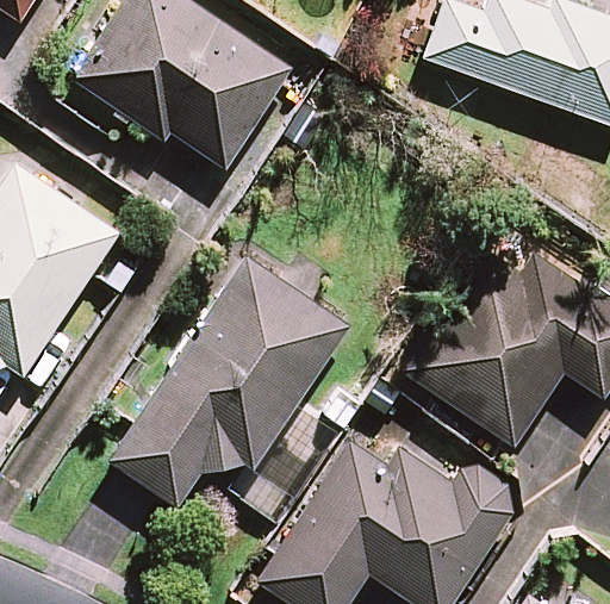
[(0,0),(0,10),(22,24),(37,0),(0,0)]
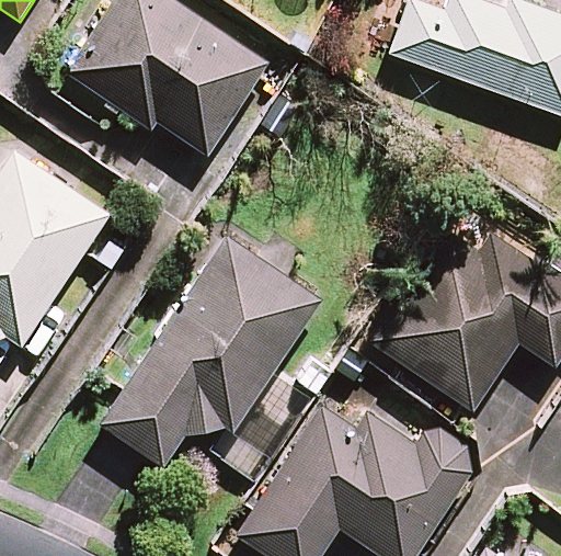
[(207,157),(270,65),(173,0),(114,0),(64,72),(150,132),(157,123),(207,157)]
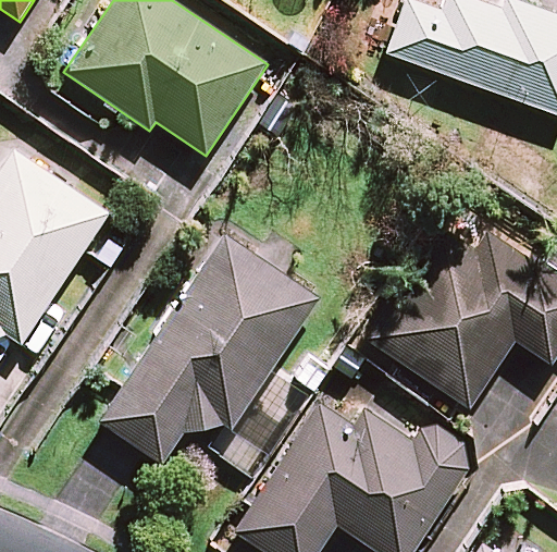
[(405,0),(385,52),(556,114),(556,14),(516,0),(505,0),(500,11),(471,0),(446,0),(443,11),(412,0),(405,0)]
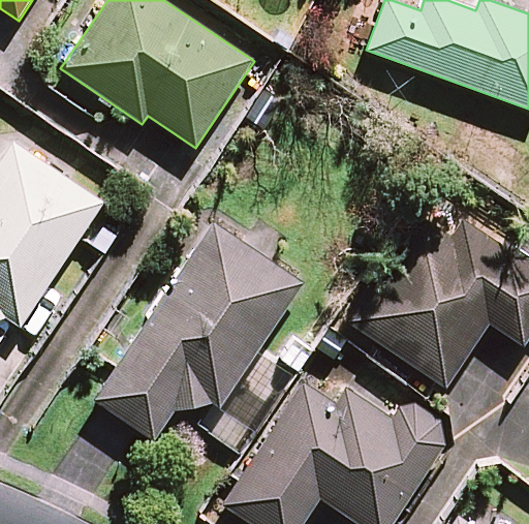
[(14,143),(0,164),(0,320),(5,320),(18,329),(103,204),(14,143)]
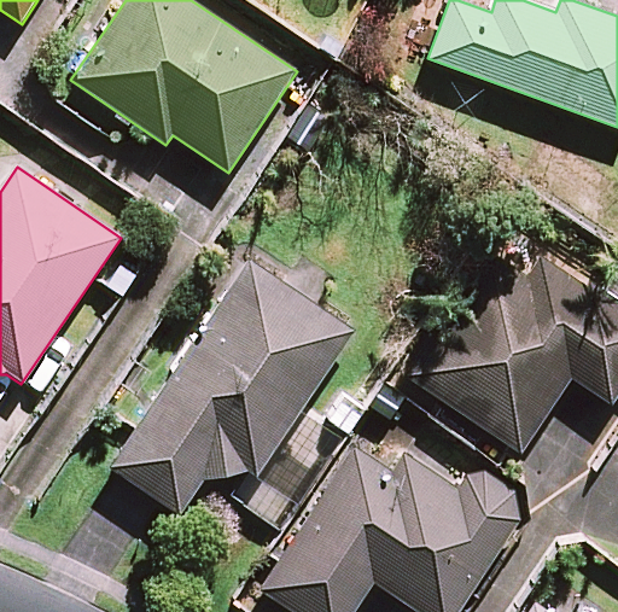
[(404,376),(518,453),(570,378),(610,406),(617,392),(617,301),(586,279),(581,285),(541,257),(526,277),(490,252),(404,376)]
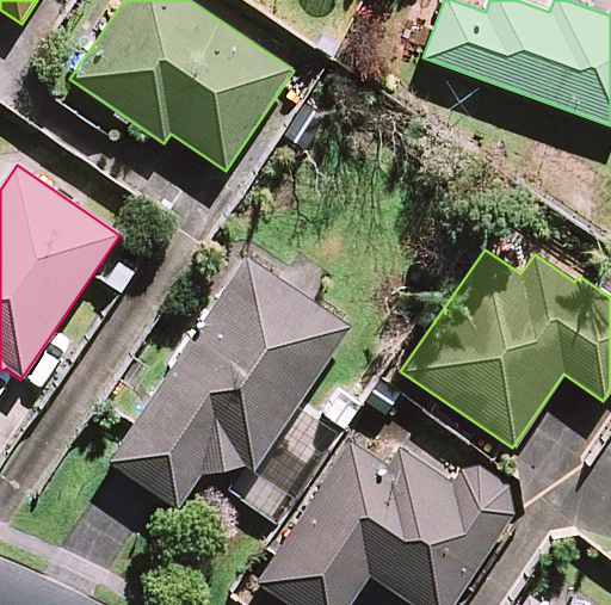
[(252,471),(350,328),(248,259),(109,464),(176,511),(201,475),(245,467),(252,471)]
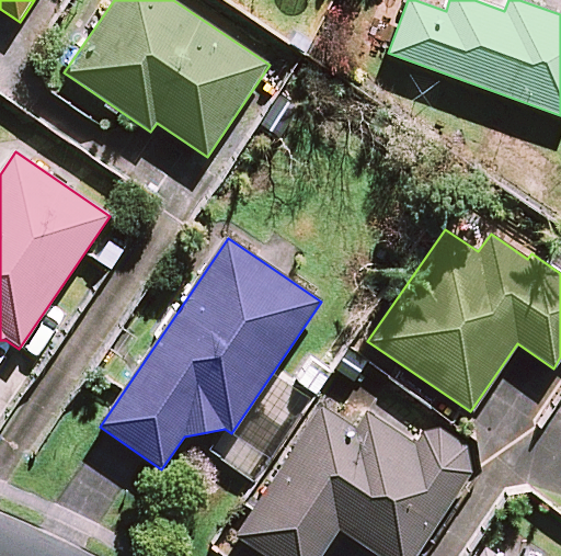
[(323,407),(236,535),(265,555),(321,555),(339,530),(377,555),(418,555),(473,475),(467,446),(442,429),(423,433),(415,445),(367,412),(355,429),(323,407)]
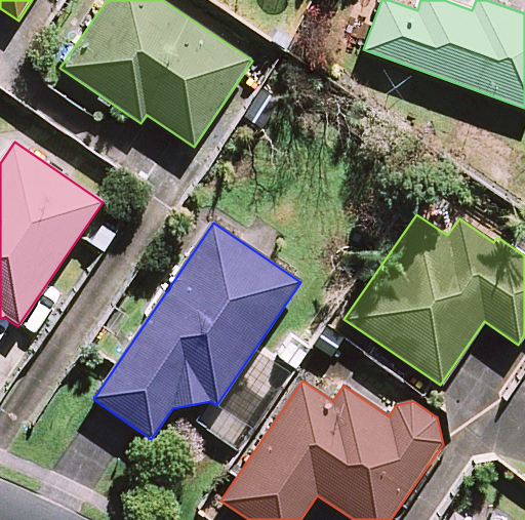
All buildings are outlined.
